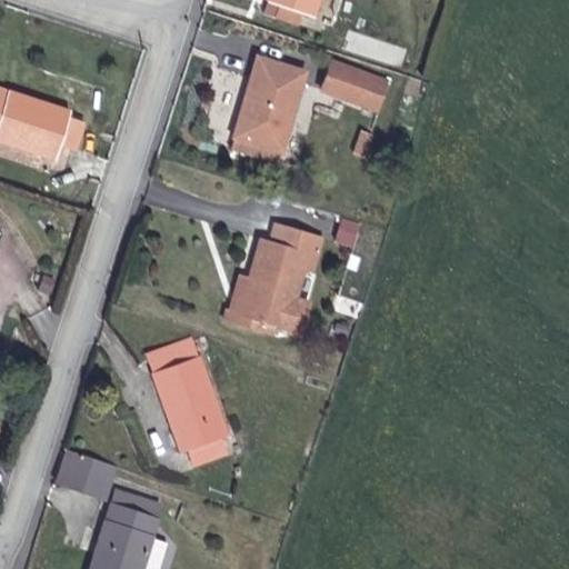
[(265,0),(265,1),(278,6),(275,17),(293,23),(298,12),(310,16),(315,0),(265,0)]
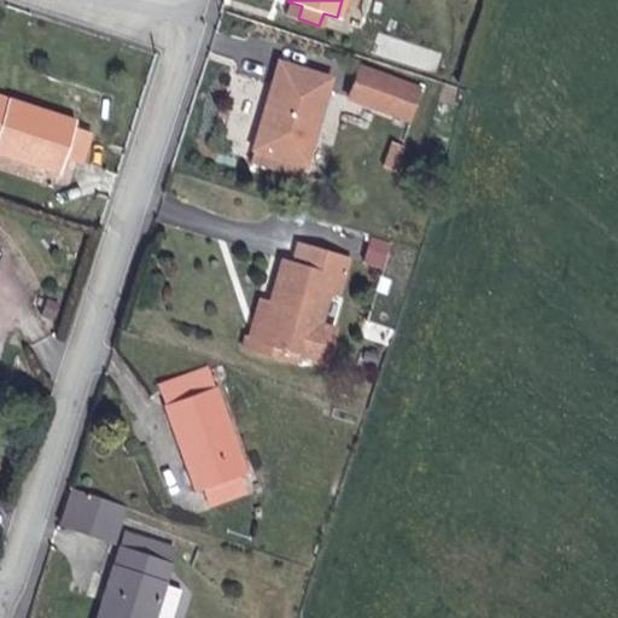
[(260,151),(256,164),(290,175),(292,165),(302,169),(328,79),(278,64),(251,149),(254,150),(260,151)]
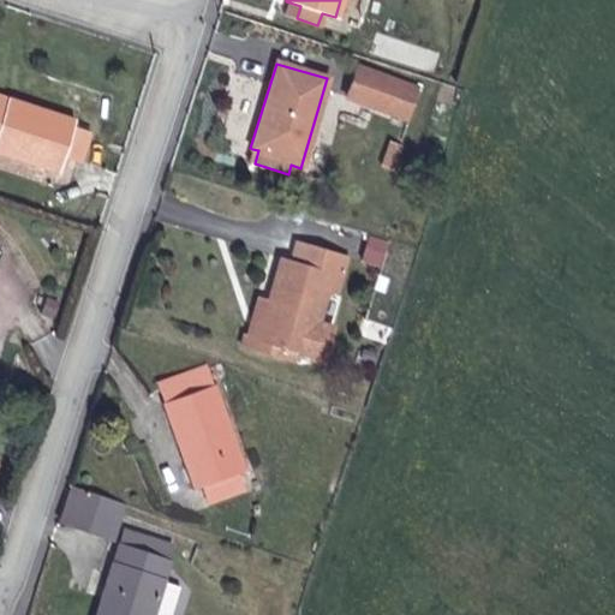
[(415,87),(357,67),(346,100),(402,120),(415,87)]
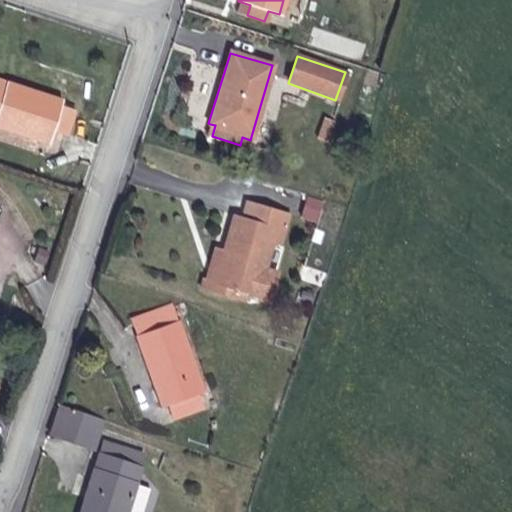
[(61,102),(0,81),(0,126),(48,142),(52,129),(66,134),(74,111),(60,107),(61,102)]
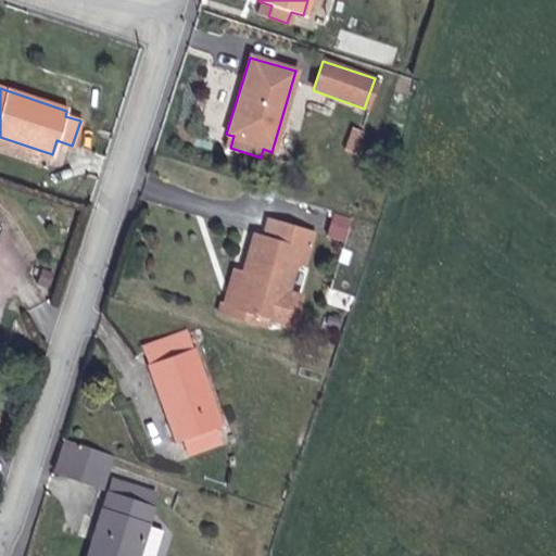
[(278,323),(287,292),(295,265),(304,267),(315,231),(269,217),(264,237),(254,232),(242,272),(231,305),(220,302),(217,314),(262,328),(264,318),(278,323)]
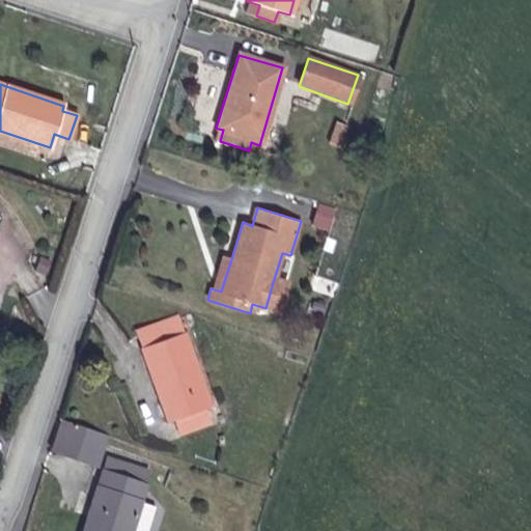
[(221,291),(231,259),(220,255),(211,288),(221,291)]
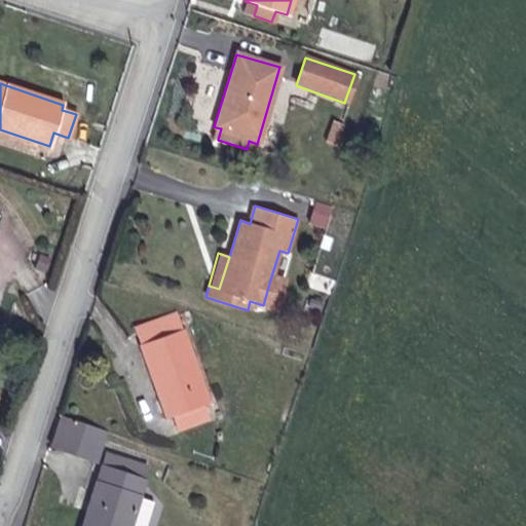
[(285,282),(271,276),(263,305),(276,309),(285,282)]
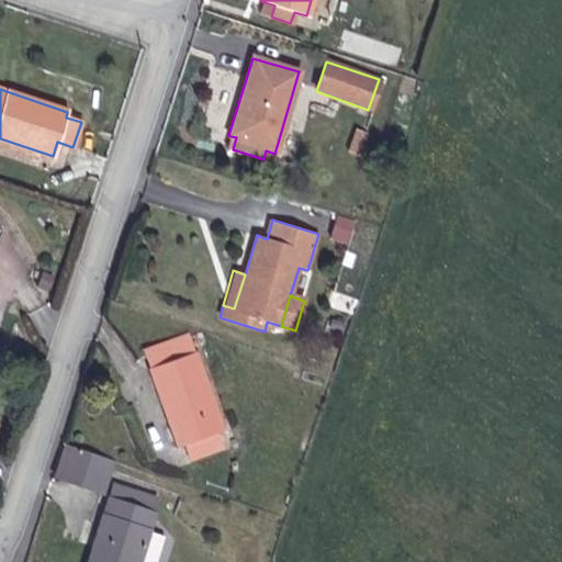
[(183,445),(215,433),(222,430),(188,333),(142,350),(177,446),(183,445)]
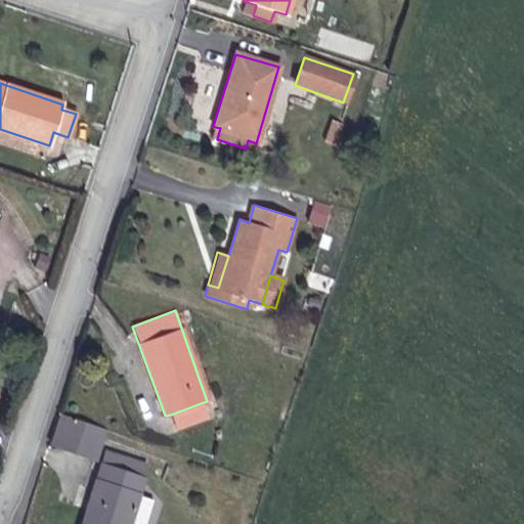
[(207,419),(201,403),(171,415),(175,429),(207,419)]
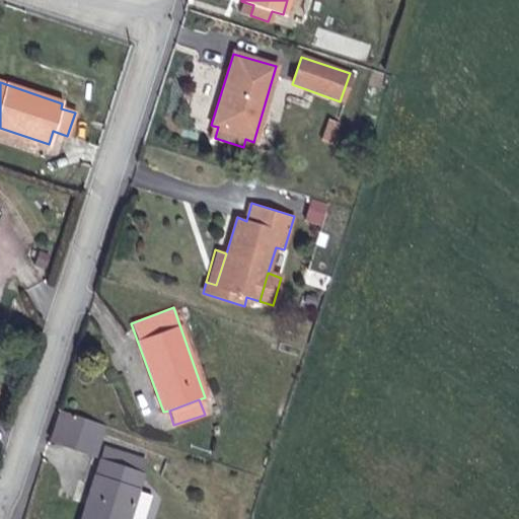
[(95,452),(103,426),(61,411),(53,438),(95,452)]
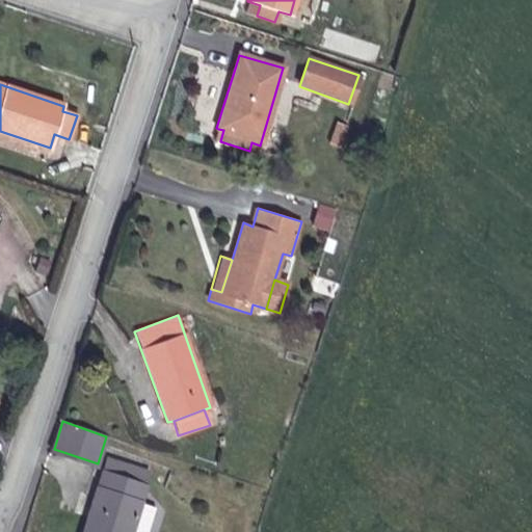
[(102,469),(145,483),(150,471),(106,457),(102,469)]
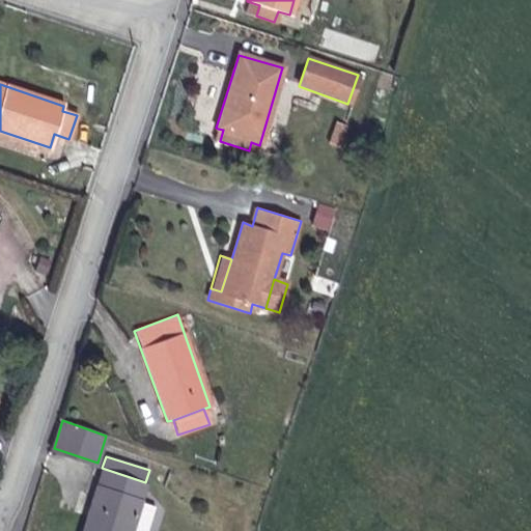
[(140,500),(145,482),(102,468),(80,530),(129,530),(130,529),(140,500)]
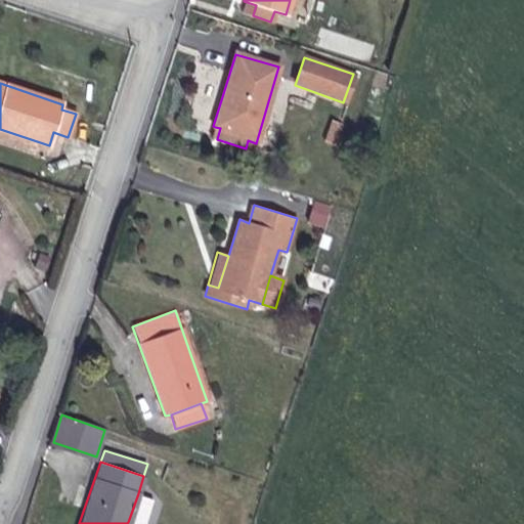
[(143,523),(153,498),(138,493),(128,522),(132,523),(143,523)]
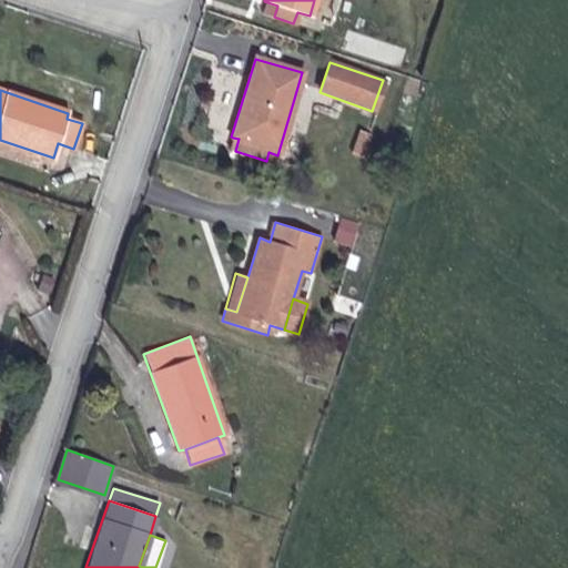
All buildings are outlined.
